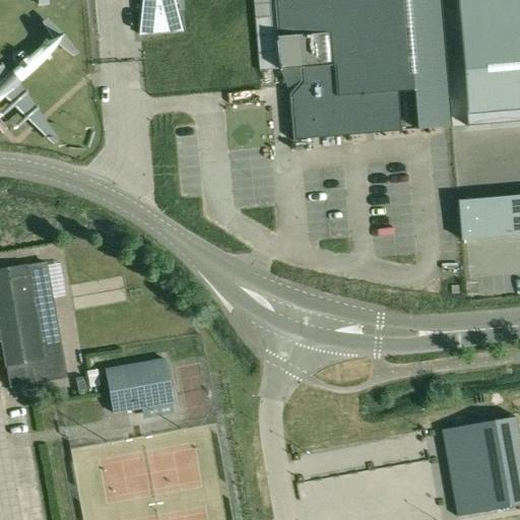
[(141,0),(139,37),(140,37),(140,34),(150,34),(171,33),(181,29),(182,33),(183,33),(174,0),(141,0)]
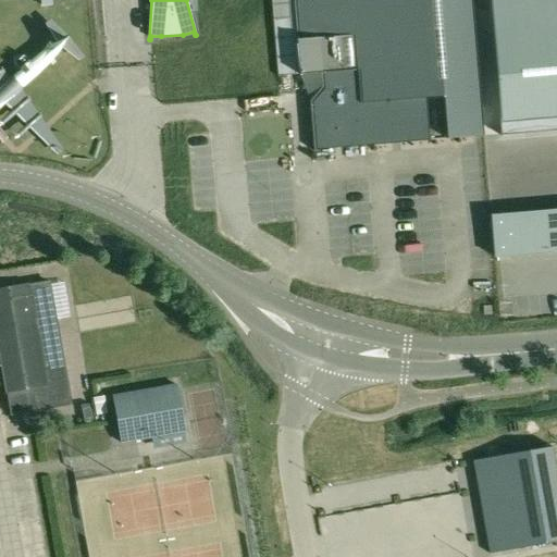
[(293,0),(299,75),(320,74),(322,87),(309,101),(313,151),(314,151),(483,137),(471,0),(293,0)]
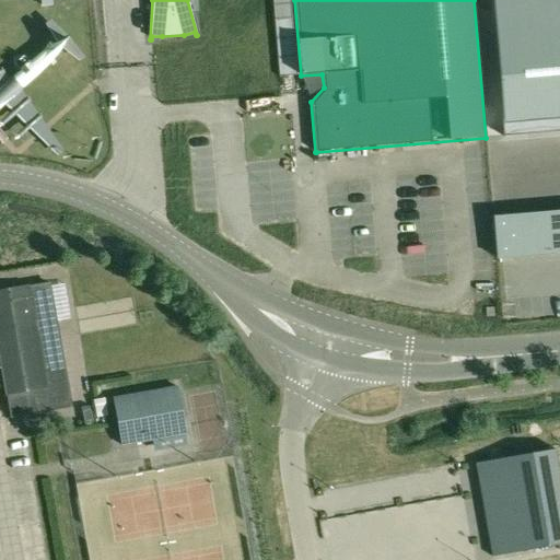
[(559,0),(491,0),(498,67),(508,76),(498,77),(503,137),(504,137),(504,138),(505,138),(505,137),(559,131),(559,0)]
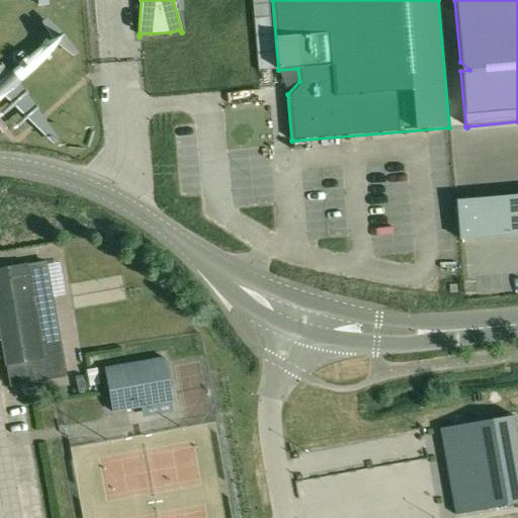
[(457,201),(455,201),(458,239),(507,235),(503,197),(502,197),(502,199),(458,202),(457,201)]
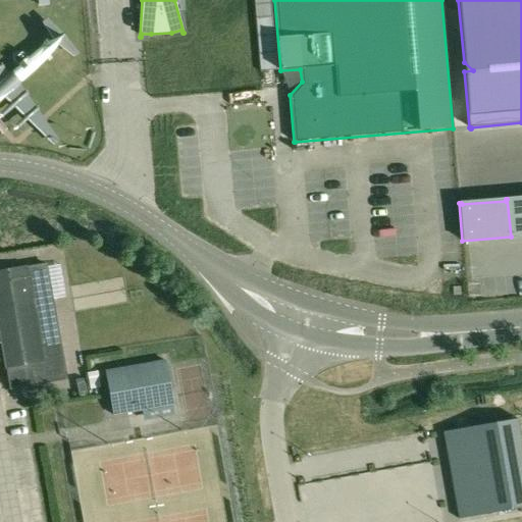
[(509,199),(507,199),(511,237),(521,235),(521,199),(509,200),(509,199)]
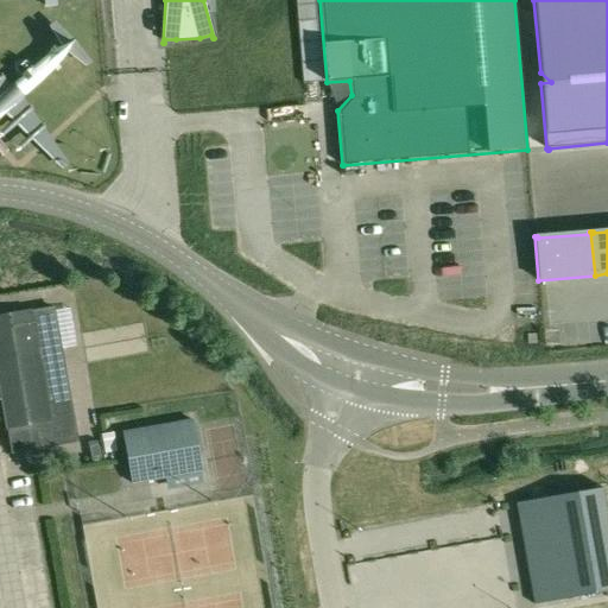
[(29,312),(0,317),(0,398),(6,431),(10,453),(76,439),(52,309),(29,312)]
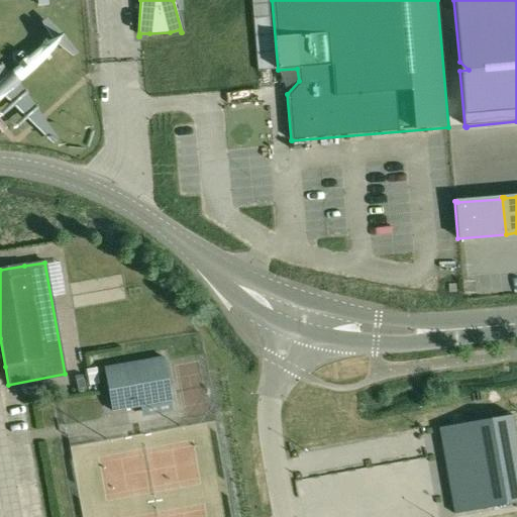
[(164,357),(104,368),(112,412),(140,407),(138,395),(169,390),(164,357)]
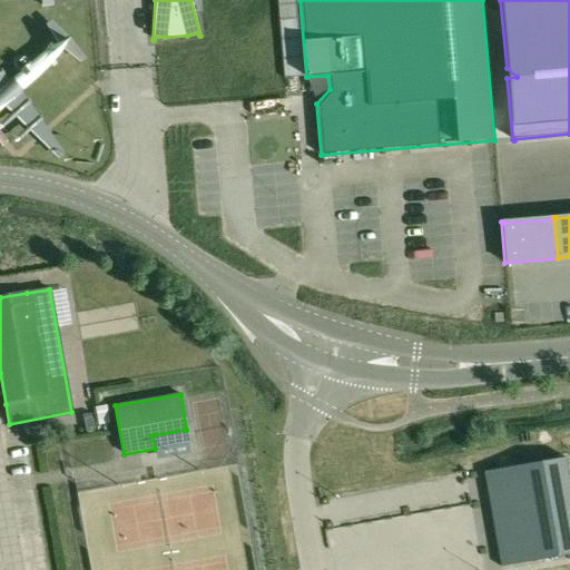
[(106,405),(96,408),(99,425),(109,423),(106,405)]
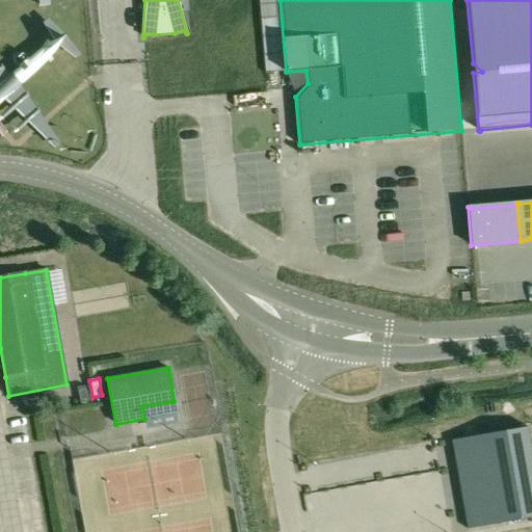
[(531,453),(527,427),(451,441),(452,443),(460,441),(466,469),(471,468),(475,490),(470,491),(476,526),(467,528),(467,529),(531,517),(531,453)]
